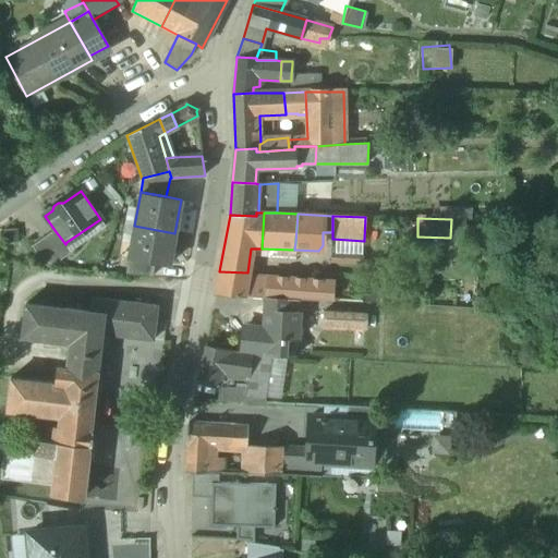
[(174,233),(134,226),(129,256),(155,262),(169,264),(174,233)]
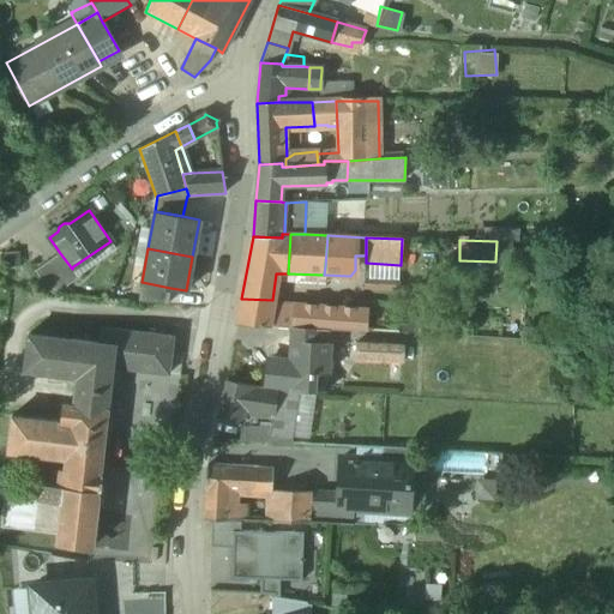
[(60,253),(35,271),(49,292),(59,293),(80,277),(73,266),(72,269),(60,253)]
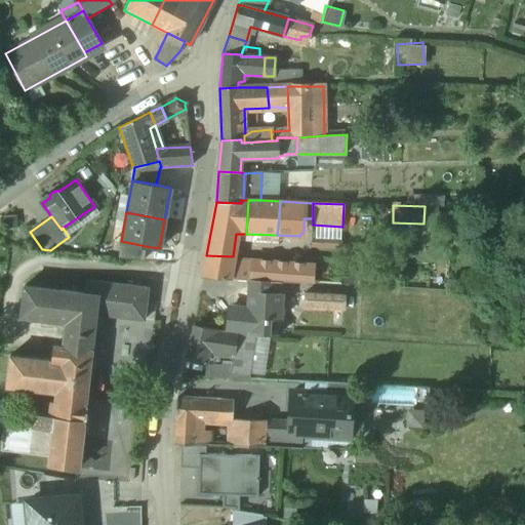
[(312,247),(341,248),(342,227),(313,225),(312,247)]
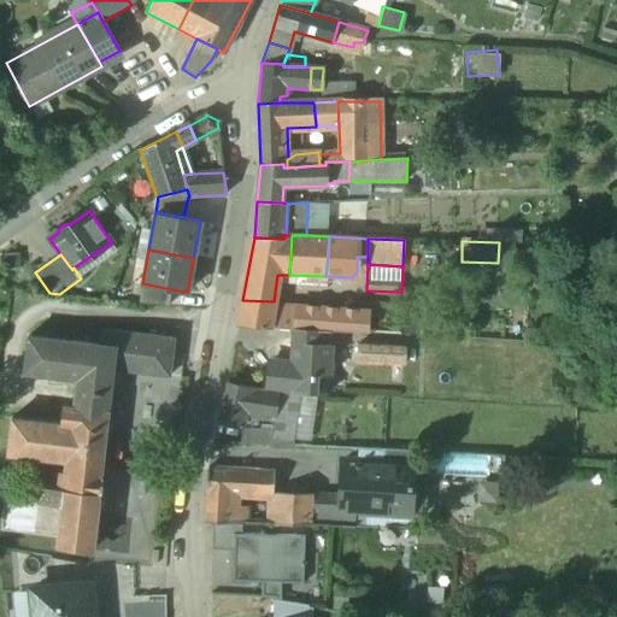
[(171,289),(142,283),(139,303),(169,306),(171,289)]
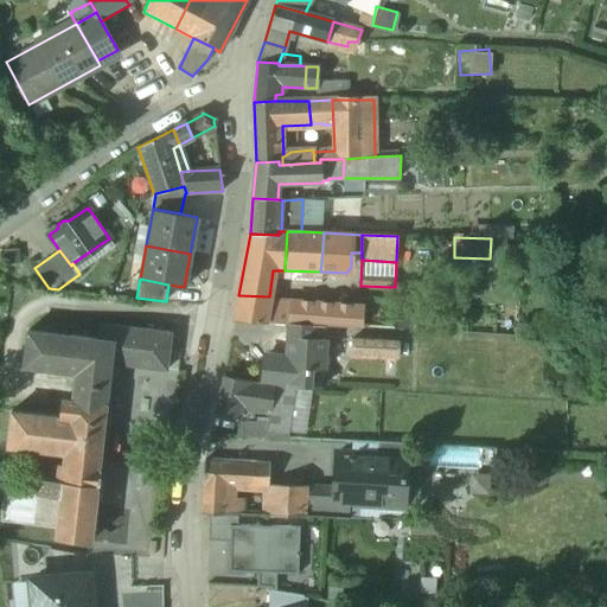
[(269,296),(238,295),(234,321),(274,323),(278,302),(268,301),(269,296)]
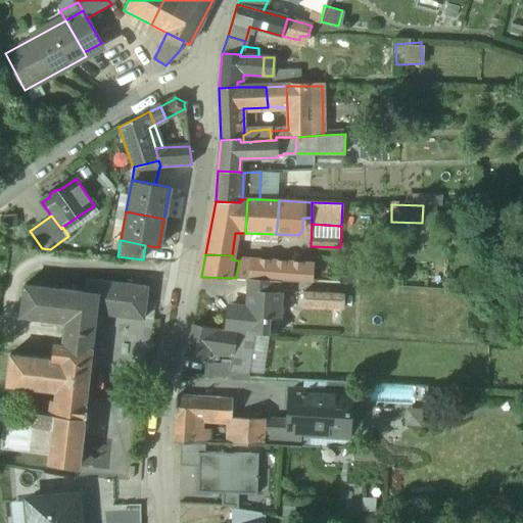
[(310,259),(297,258),(297,264),(296,281),(308,282),(310,259)]
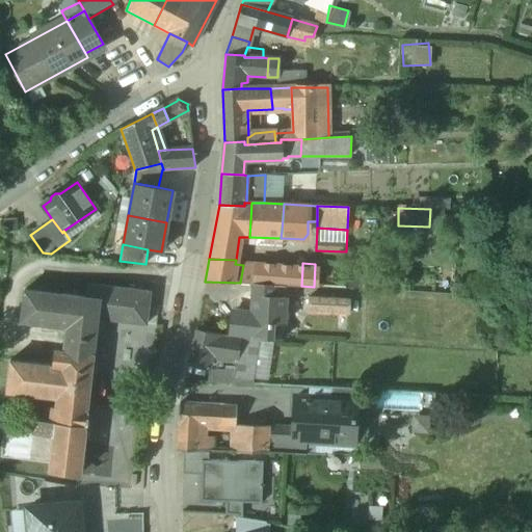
[(276,267),(243,265),(240,283),(253,284),(274,285),(276,267)]
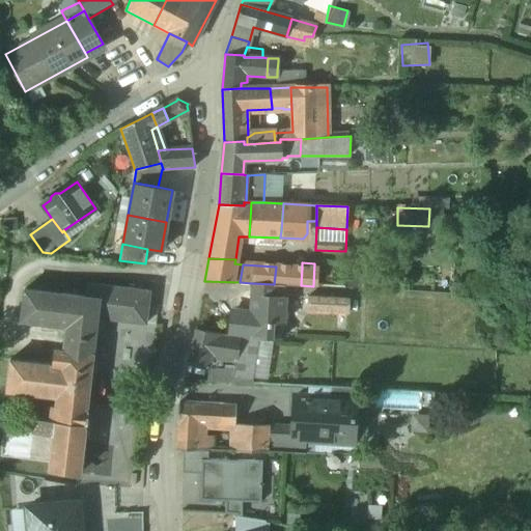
[(302,268),(276,267),(274,284),(284,285),(301,285),(302,268)]
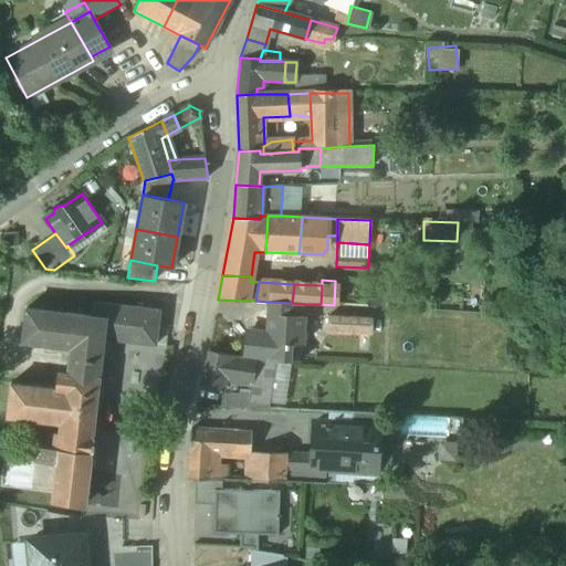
[(292,303),(269,302),(269,314),(302,315),(303,304),(292,303)]
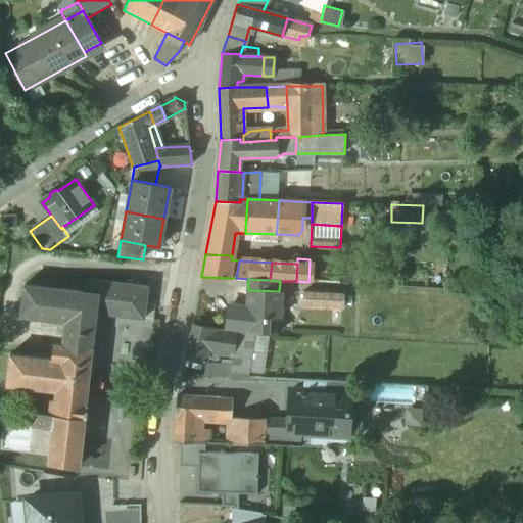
[(148,287),(87,280),(86,292),(99,294),(99,295),(146,301),(148,287)]
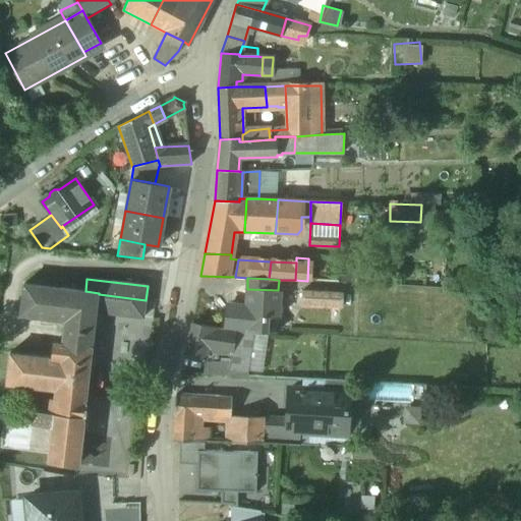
[(85,291),(25,284),(21,314),(66,321),(63,343),(93,346),(97,311),(99,294),(99,293),(85,291)]
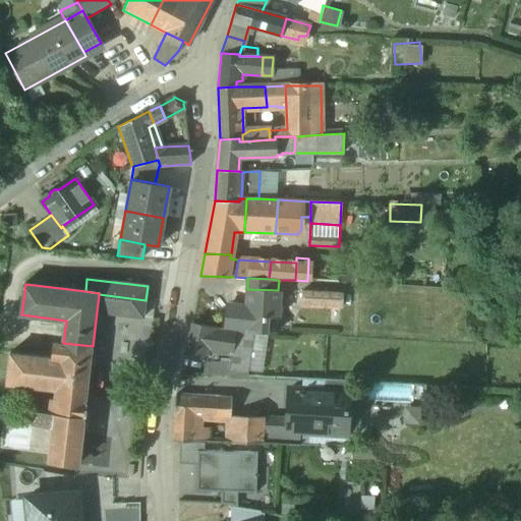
[(278,290),(247,289),(245,307),(228,305),(228,329),(265,333),(266,333),(276,334),(277,331),(266,330),(267,317),(277,320),(278,290)]
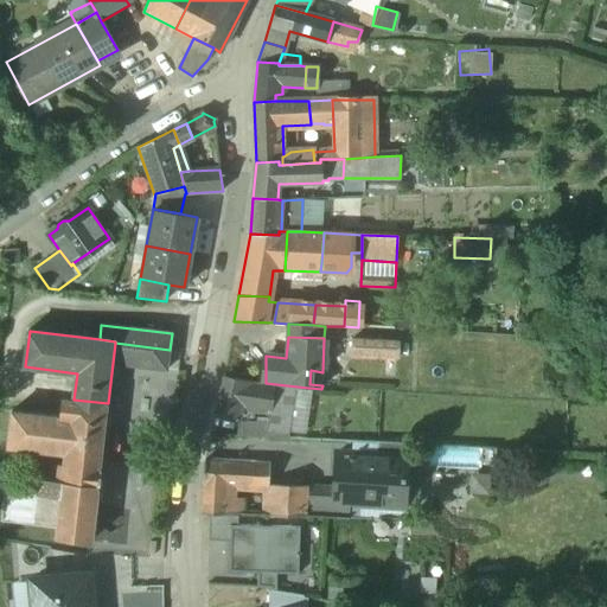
[(398,342),(352,340),(351,356),(397,358),(398,342)]
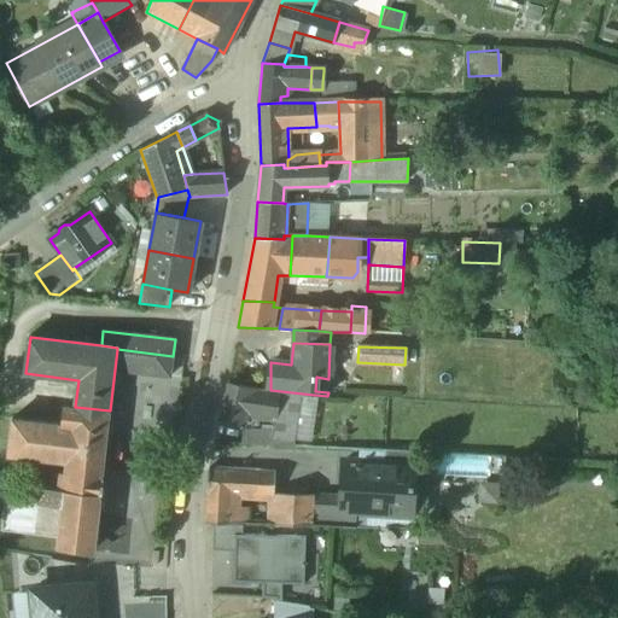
[(173,356),(117,349),(115,369),(170,377),(173,356)]
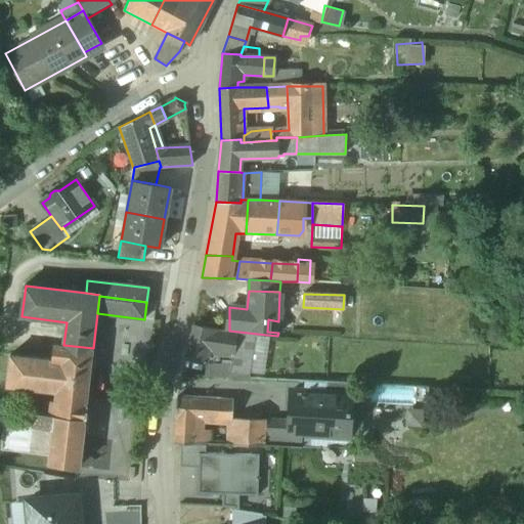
[(235,334),(192,330),(186,356),(204,358),(205,350),(230,353),(233,353),(235,334)]
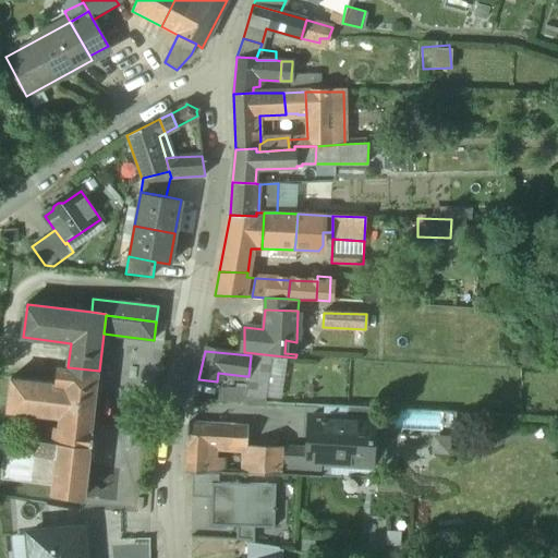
[(270,358),(251,355),(249,376),(245,376),(244,388),(244,396),(266,397),(267,396),(270,358)]
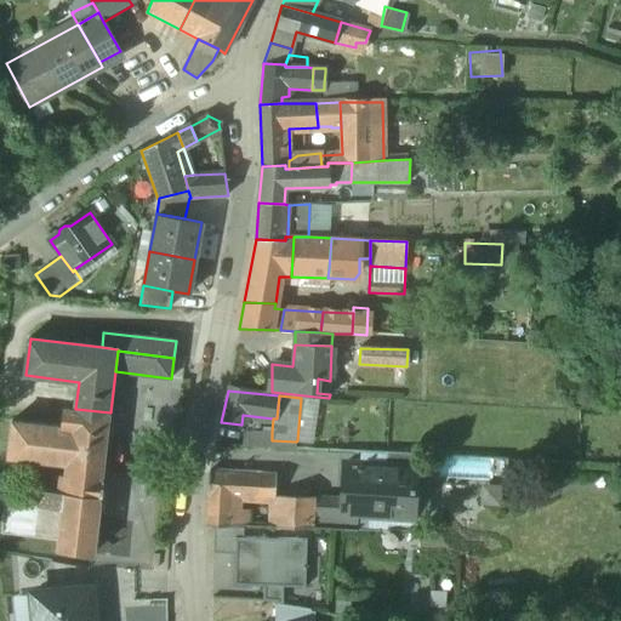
[(315,397),(301,398),(297,440),(308,443),(317,397),(315,397)]
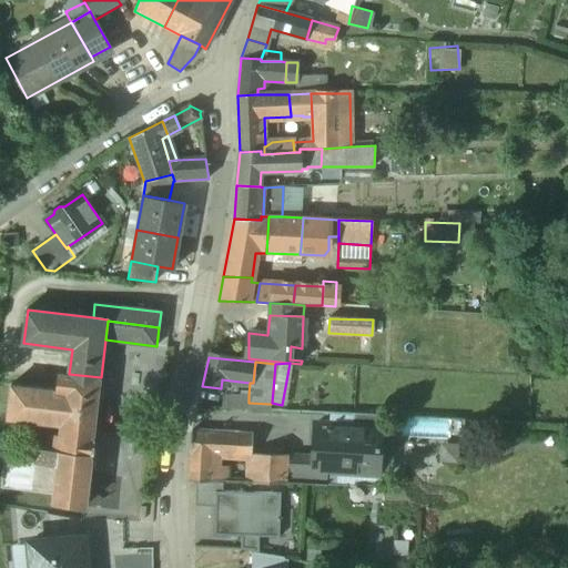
[(69,374),(58,373),(56,389),(54,398),(67,399),(63,424),(62,434),(58,434),(56,449),(54,464),(59,464),(54,494),(54,503),(85,507),(92,456),(94,456),(97,437),(94,436),(99,395),(103,395),(105,378),(101,377),(69,374)]
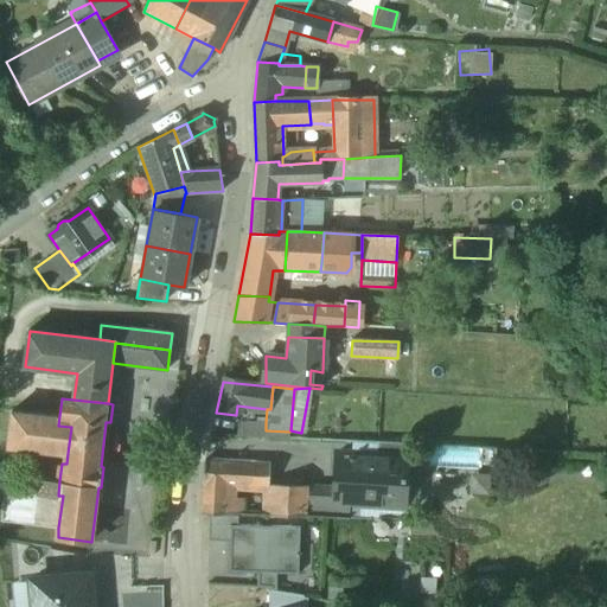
[(59,416),(13,410),(8,446),(68,453),(71,427),(58,426),(59,416)]
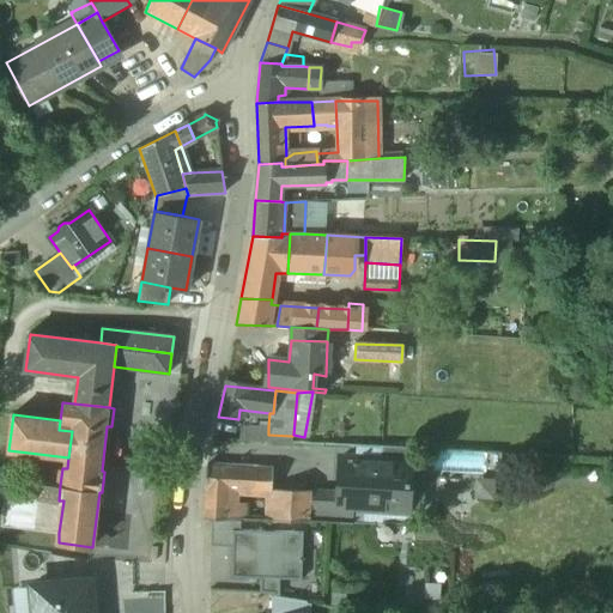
[(268,426),(241,425),(240,441),(268,443),(268,435),(268,426)]
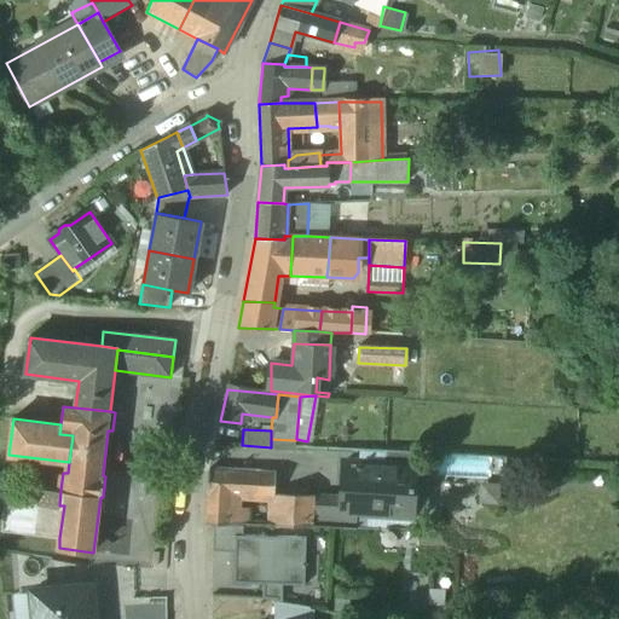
[(295,440),(271,439),(271,447),(294,449),(295,440)]
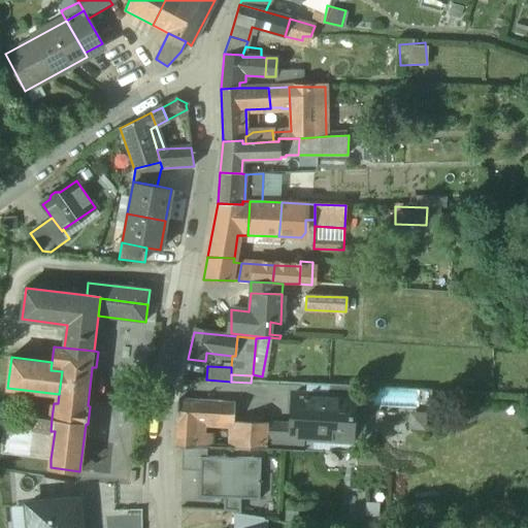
[(353,387),(328,386),(328,398),(353,399),(353,387)]
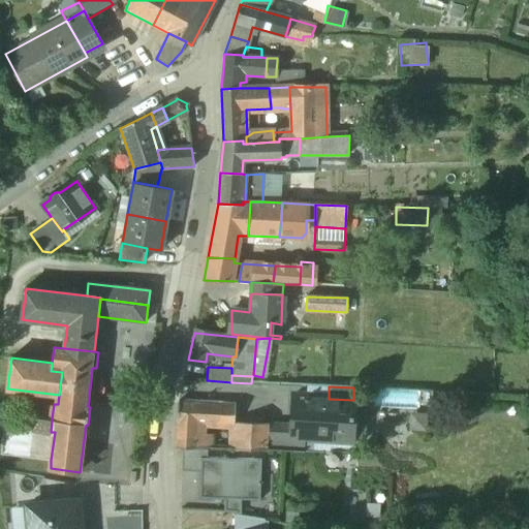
[(377,408),(407,408),(407,430),(424,430),(425,390),(378,390),(377,408)]
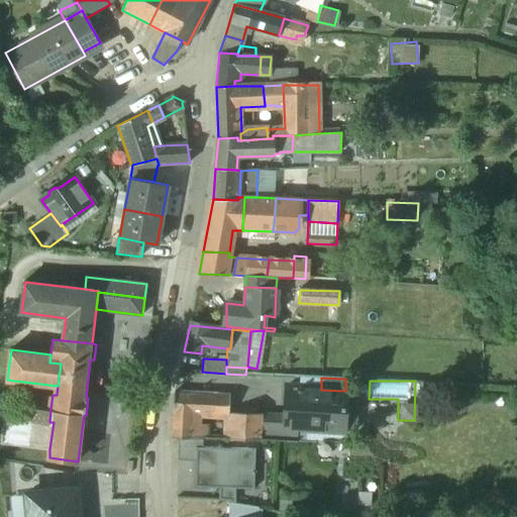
[(285,414),(285,416),(262,415),(261,440),(291,441),(292,429),(345,432),(345,431),(342,430),(343,416),(345,416),(346,414),(345,414),(345,409),(346,409),(346,408),(344,408),(344,393),(347,393),(347,391),(345,391),(321,390),(319,390),(319,391),(311,391),(311,390),(299,389),(299,390),(289,390),(289,388),(288,388),(287,402),(286,401),(286,403),(288,403),(287,414),(285,414)]
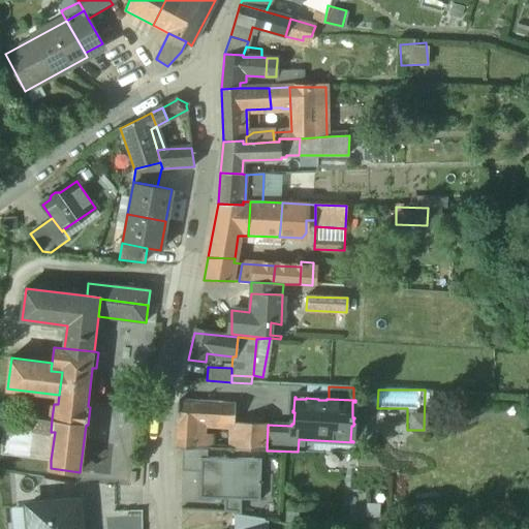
[(220,406),(178,402),(176,447),(181,447),(195,447),(196,435),(196,424),(220,426),(220,406)]
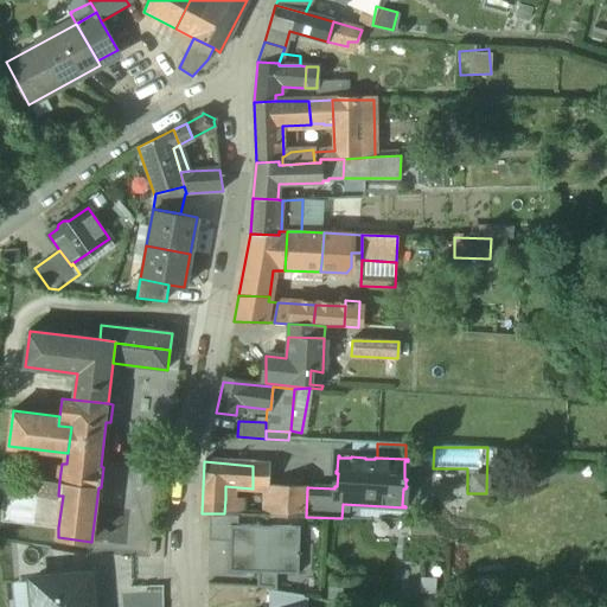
[(269,467),(253,466),(253,489),(268,489),(268,485),(269,467)]
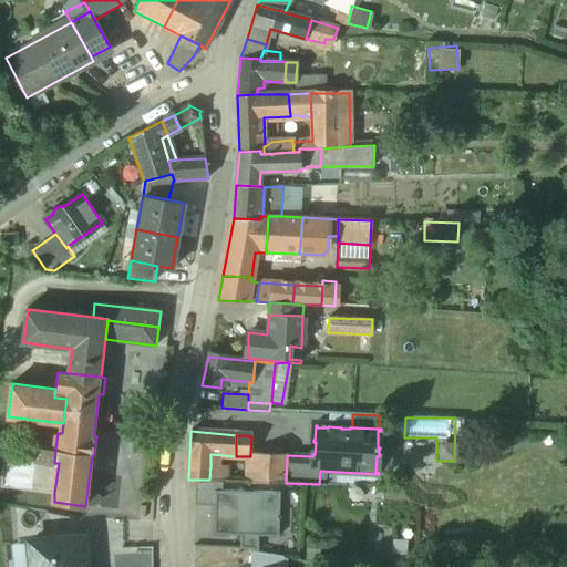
[(264,436),(251,436),(250,453),(263,454),(264,436)]
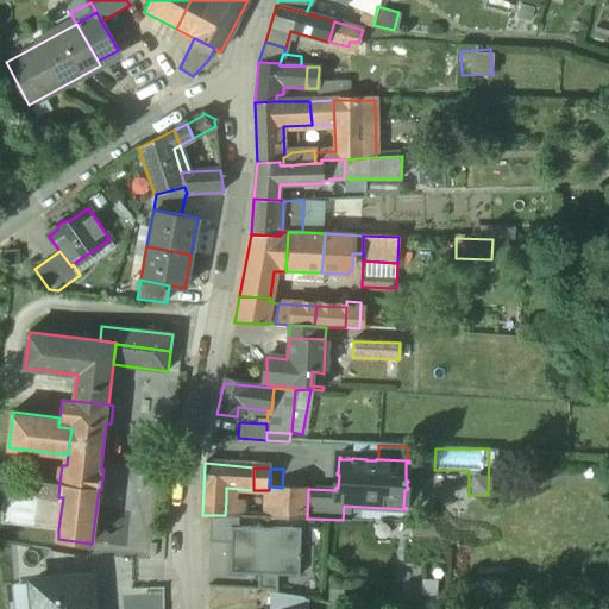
[(60,482),(41,479),(39,495),(58,497),(60,482)]
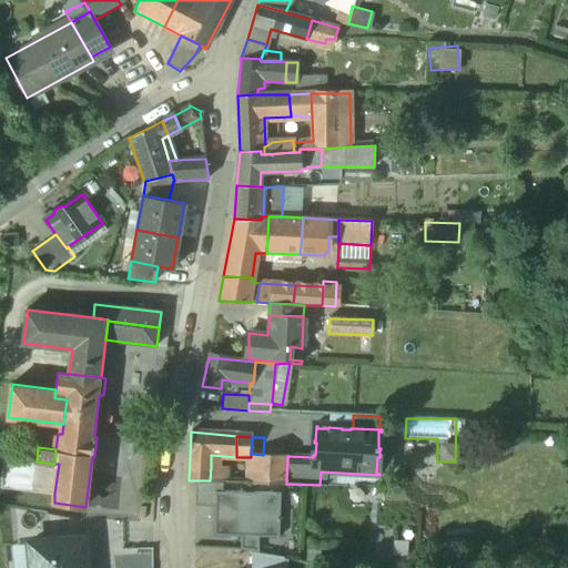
[(287,456),(264,455),(264,462),(263,483),(286,484),(287,456)]
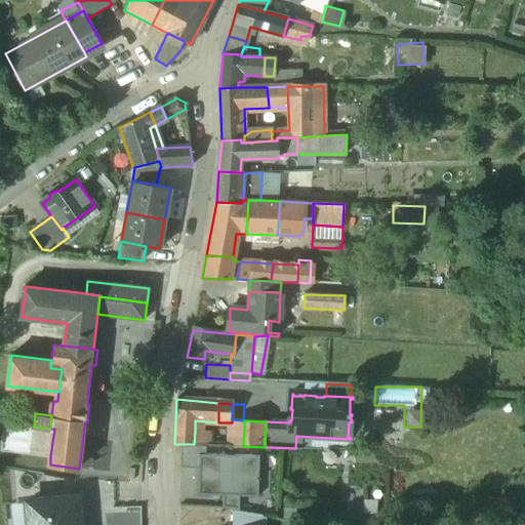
[(34,427),(5,423),(2,450),(50,456),(54,429),(50,429),(34,427)]
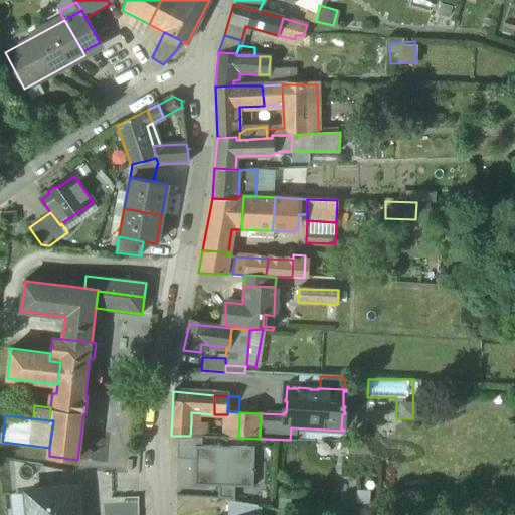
[(239,418),(227,418),(227,437),(238,438),(239,418)]
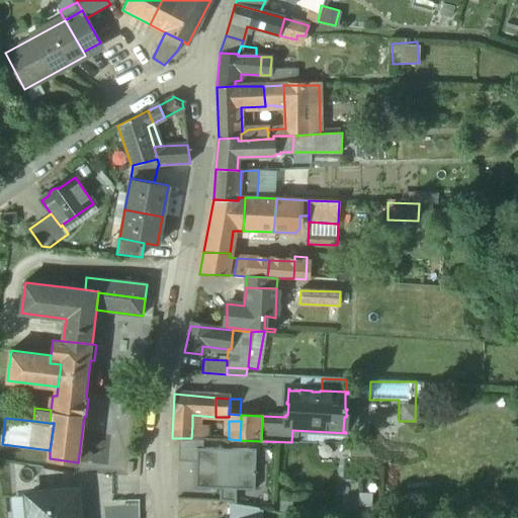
[(207,427),(192,426),(191,438),(203,439),(206,439),(207,427)]
